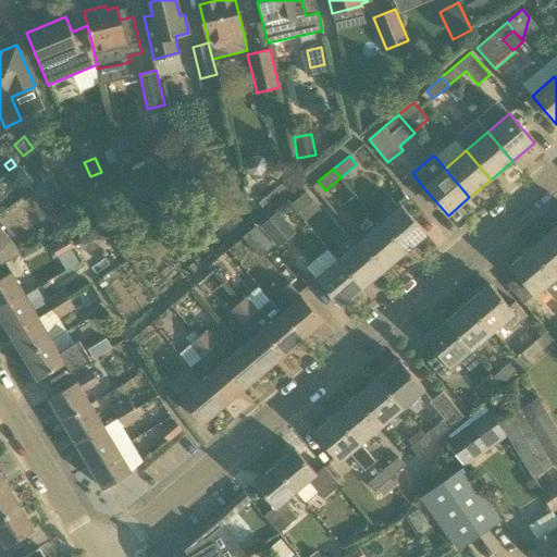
[(401,206),(408,199),(400,189),(391,198),(398,208),(401,206)]
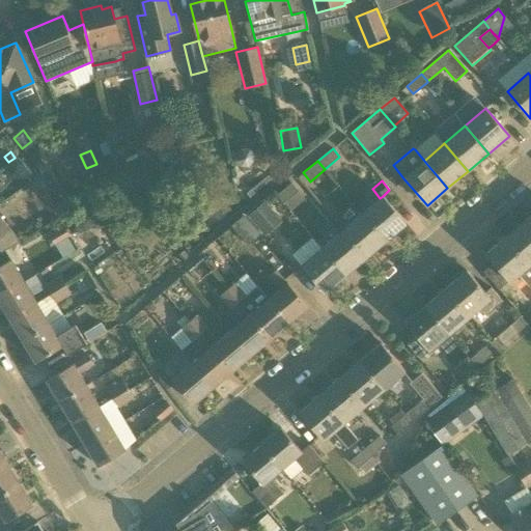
[(171,183),(160,186),(162,200),(174,198),(171,183)]
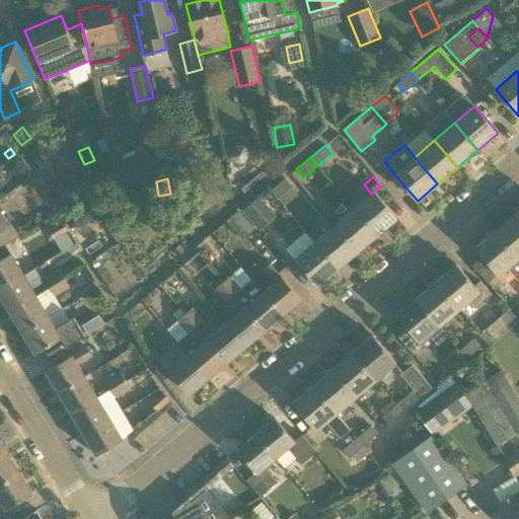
[(285,178),(271,191),(285,208),(299,195),(285,178)]
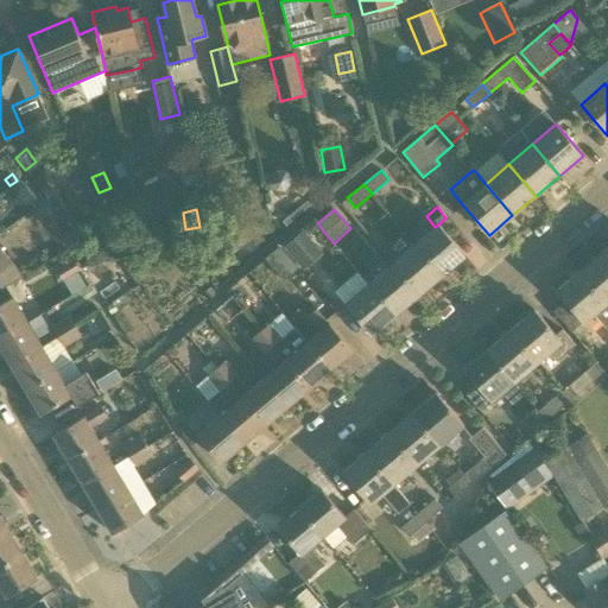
[(435,227),(415,245),(442,276),(464,255),(438,225),(435,227)]
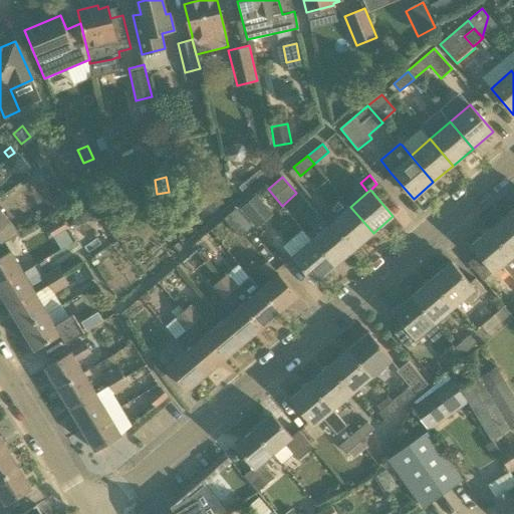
[(240,209),(257,229),(273,215),(257,196),(240,209)]
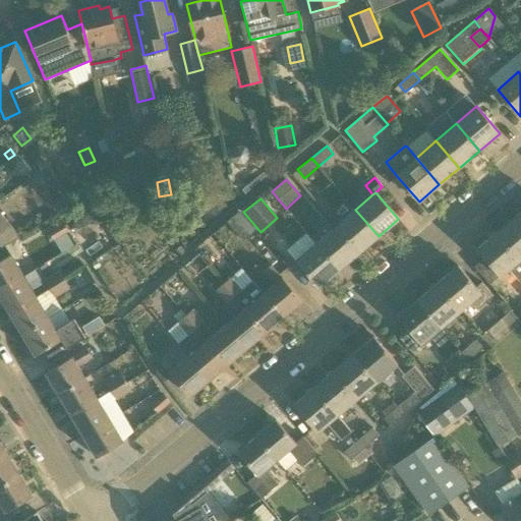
[(355,210),(335,226),(358,253),(379,236),(355,210)]
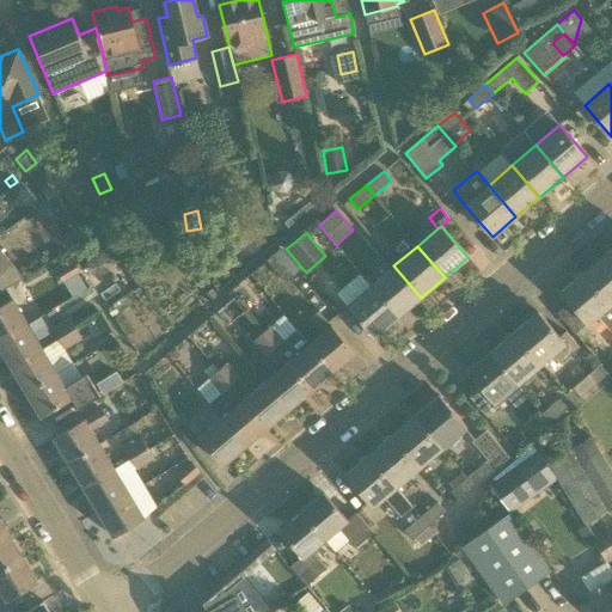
[(282,248),(267,261),(286,283),(300,270),(282,248)]
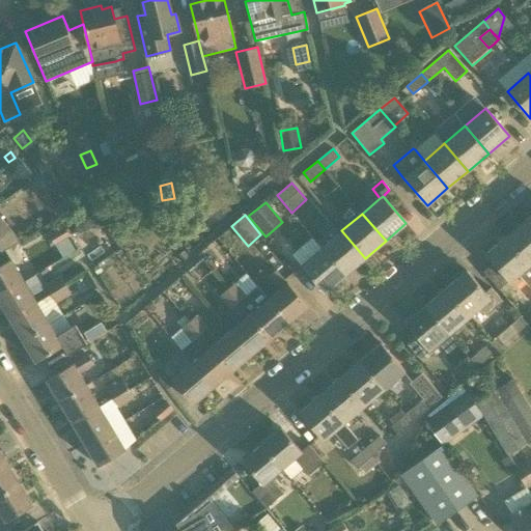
[(0,235),(9,228),(0,216),(0,235)]
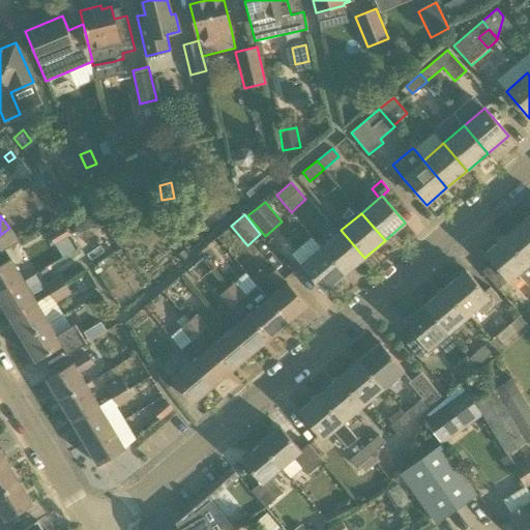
[(505,236),(529,265),(529,264),(529,224),(526,218),(505,236)]
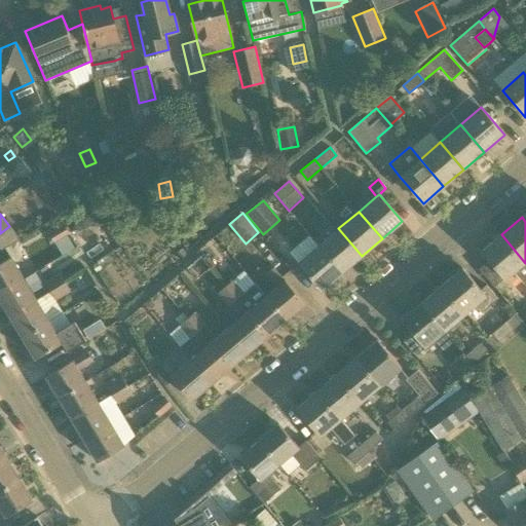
[(70,234),(64,224),(48,233),(54,243),(70,234)]
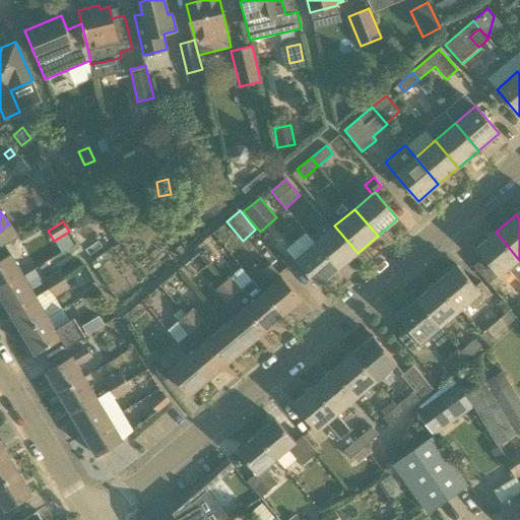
[(0,248),(18,236),(9,223),(0,231),(0,248)]
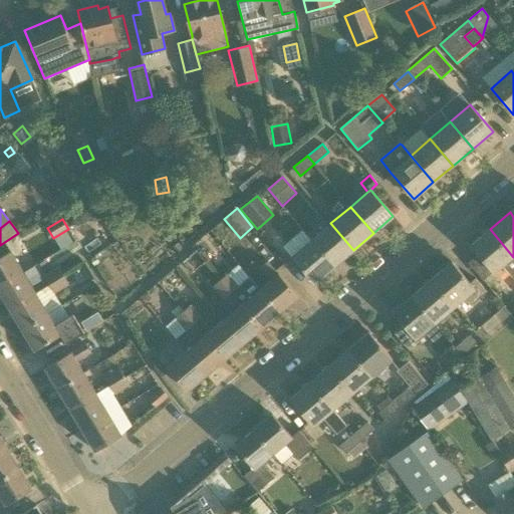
[(353,250),(330,223),(310,240),(333,267),(353,250)]
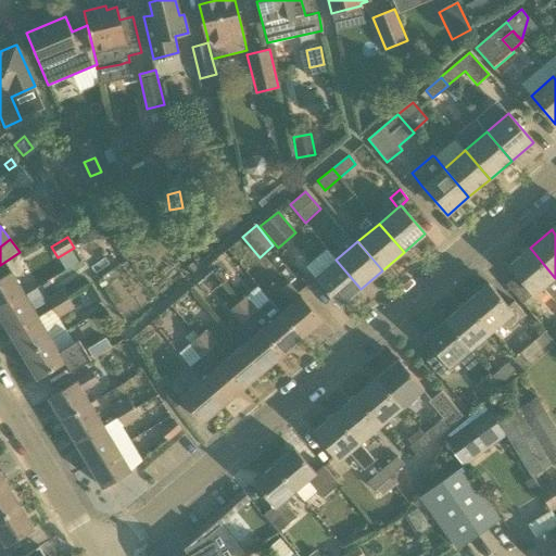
[(520,256),(508,266),(517,276),(532,294),(534,297),(544,287),(555,301),(555,278),(530,248),(520,256)]
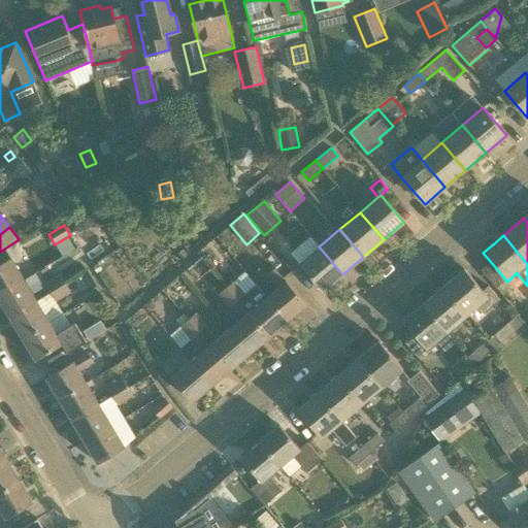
[(319,246),(299,264),(322,292),(342,274),(319,246)]
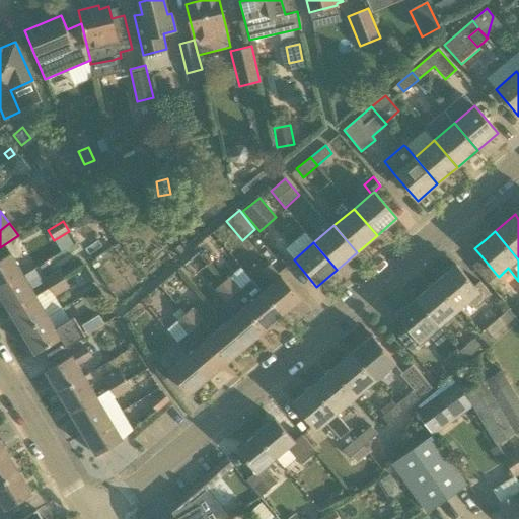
[(0,258),(0,287),(23,274),(10,252),(0,258)]
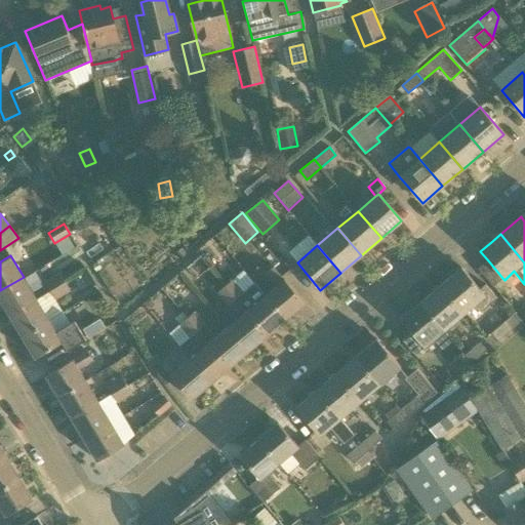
[(265,294),(286,319),(305,304),(274,266),(266,273),(276,285),(265,294)]
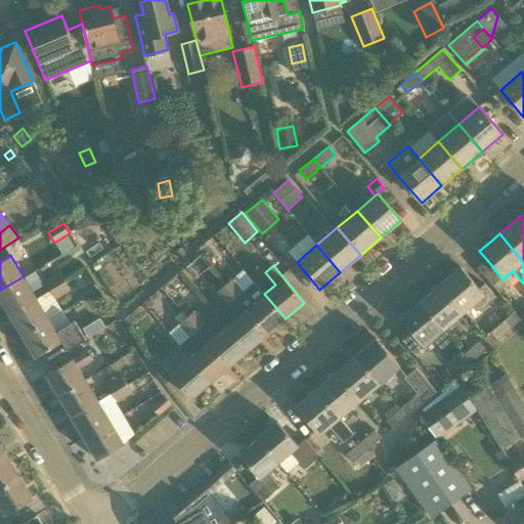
[(461,267),(440,285),(464,312),(472,305),(478,311),(494,297),(483,284),(478,288),(461,267)]
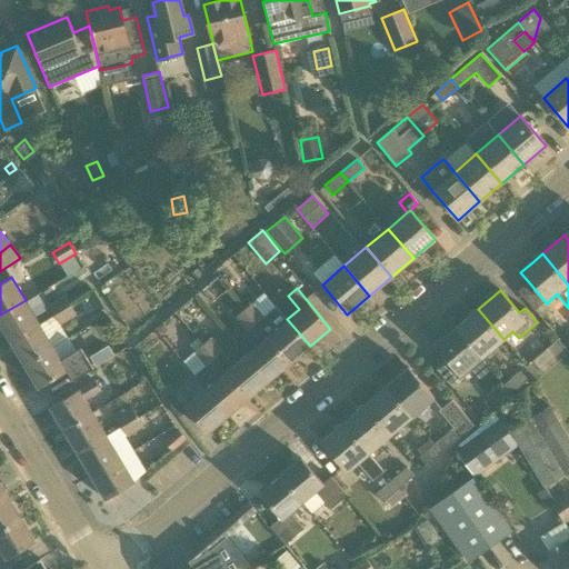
[(55,316),(71,306),(65,296),(49,306),(55,316)]
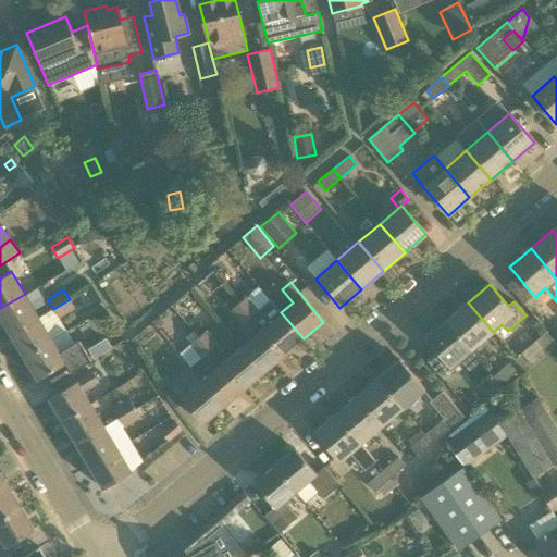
[(38,317),(25,295),(25,294),(0,308),(0,318),(10,334),(38,317)]
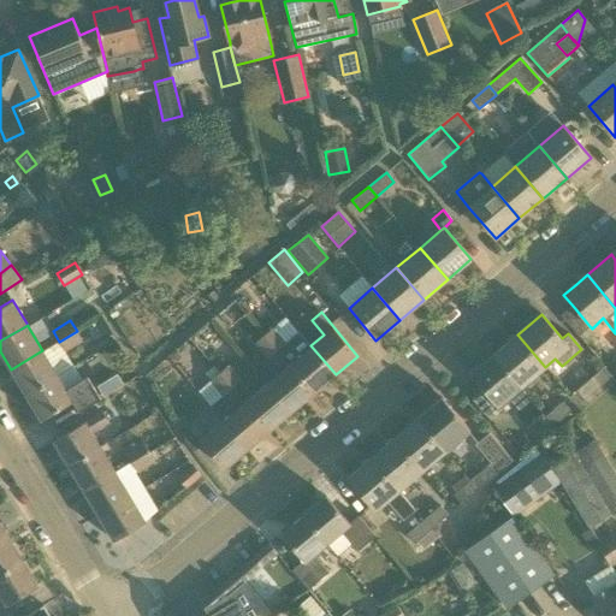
[(286,343),(273,327),(264,336),(313,394),(336,374),(311,345),(300,332),(286,343)]
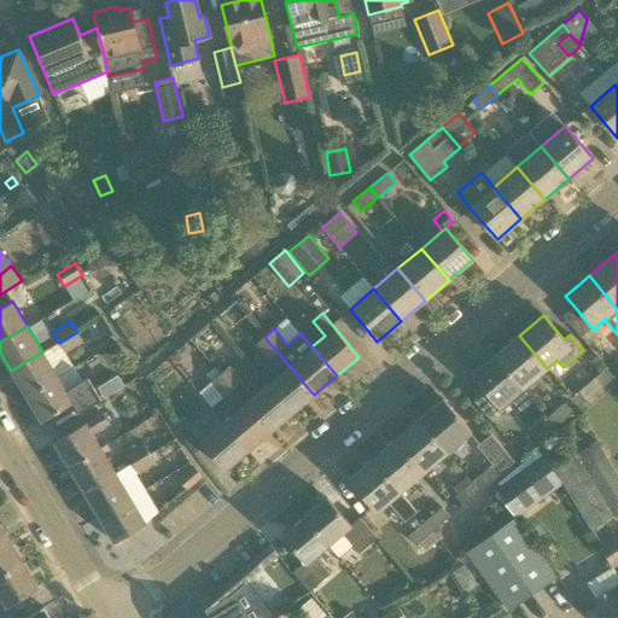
[(83,343),(77,332),(59,343),(66,354),(83,343)]
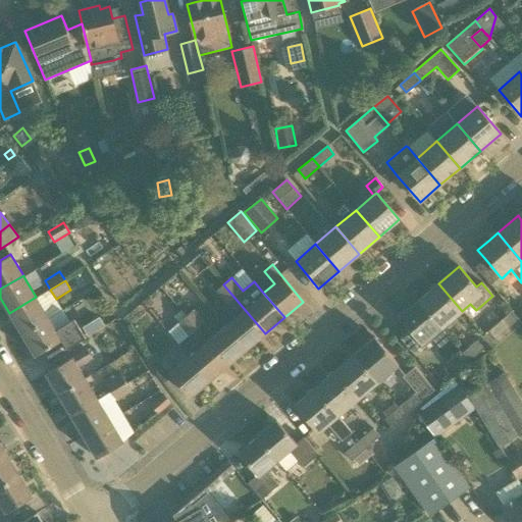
[(438,283),(418,300),(442,327),(462,311),(438,283)]
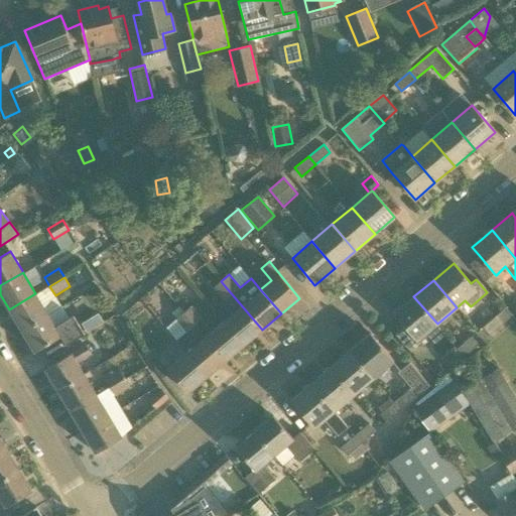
[(230,315),(224,320),(244,345),(262,330),(221,281),(213,288),(224,301),(220,304),(230,315)]
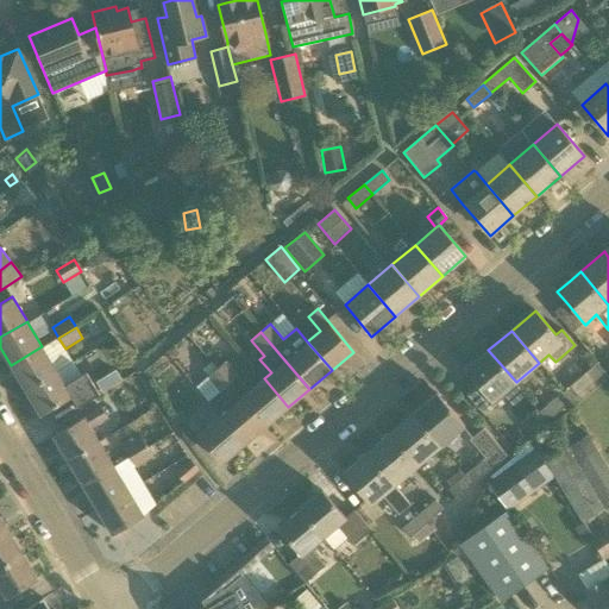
[(11,365),(25,389),(56,370),(42,346),(11,365)]
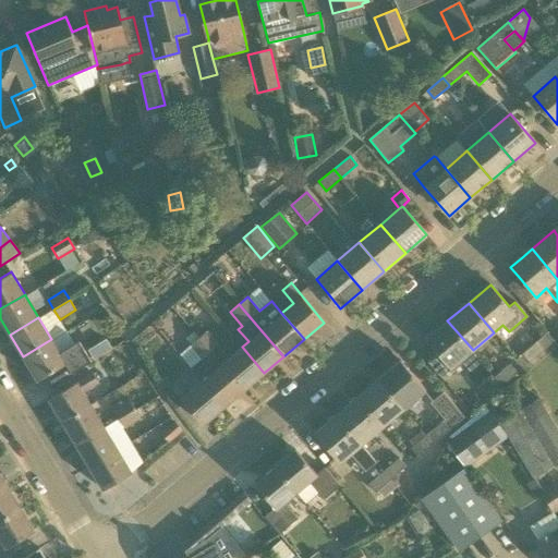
[(473,350),(447,320),(425,339),(437,354),(428,362),(441,377),(461,361),(470,372),(482,362),(473,350)]
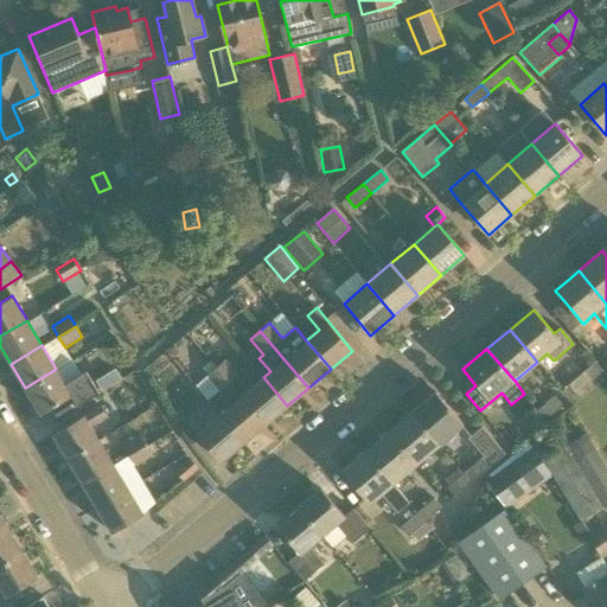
[(224,359),(216,366),(229,382),(237,375),(224,359)]
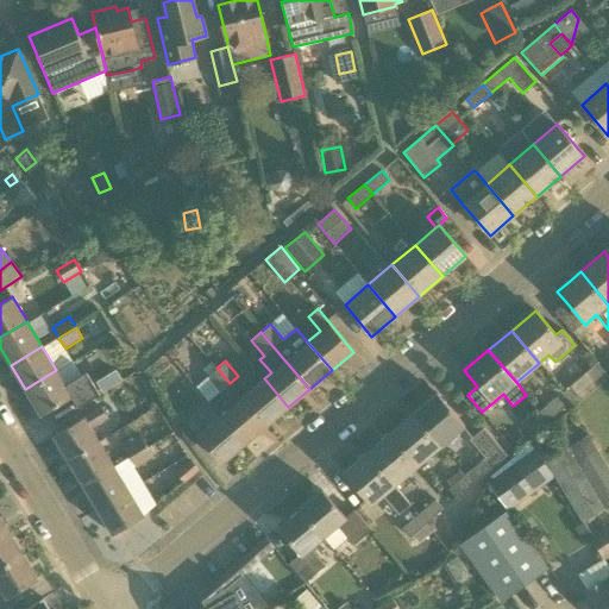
[(578,396),(607,371),(598,362),(570,385),(578,396)]
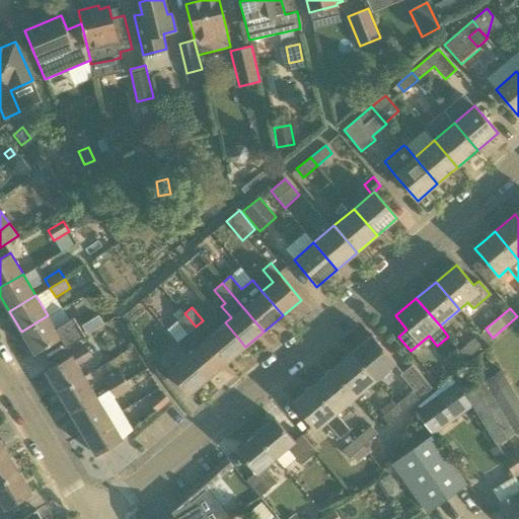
[(208,379),(226,363),(206,339),(196,326),(184,313),(177,319),(189,332),(177,343),(188,355),(208,379)]
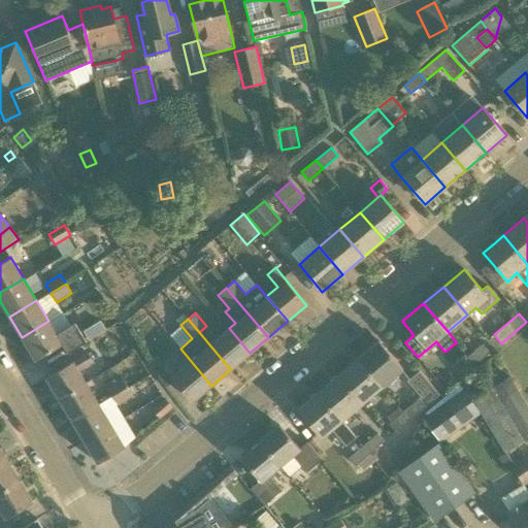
[(48,321),(22,337),(35,360),(60,344),(62,343),(67,352),(85,341),(79,333),(74,323),(70,326),(57,334),(50,322),(48,321)]
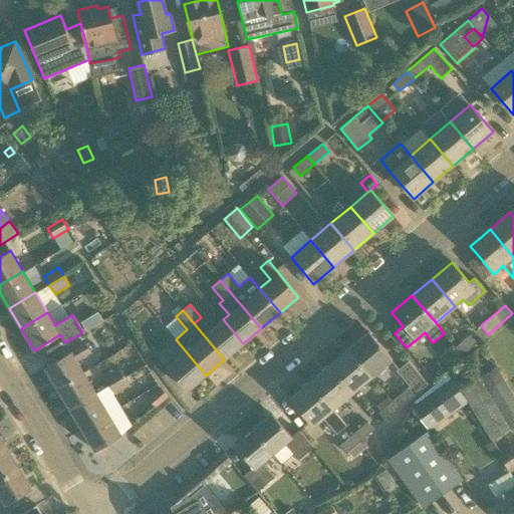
[(204,335),(224,359),(243,343),(223,319),(204,335)]
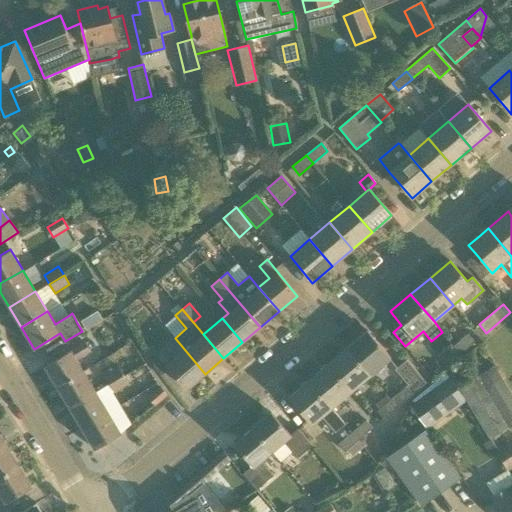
[(367,331),(347,348),(370,375),(390,358),(367,331)]
